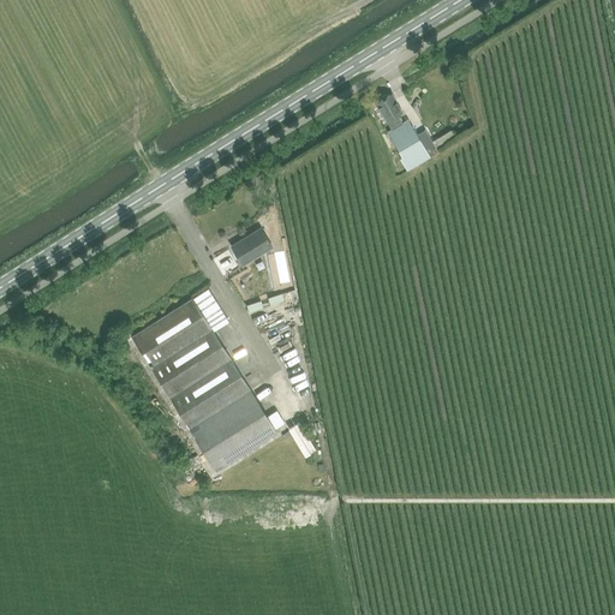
[(376,103),(392,129),(402,123),(398,114),(402,112),(392,94),(388,96),(386,95),(381,97),(382,100),(376,103)]
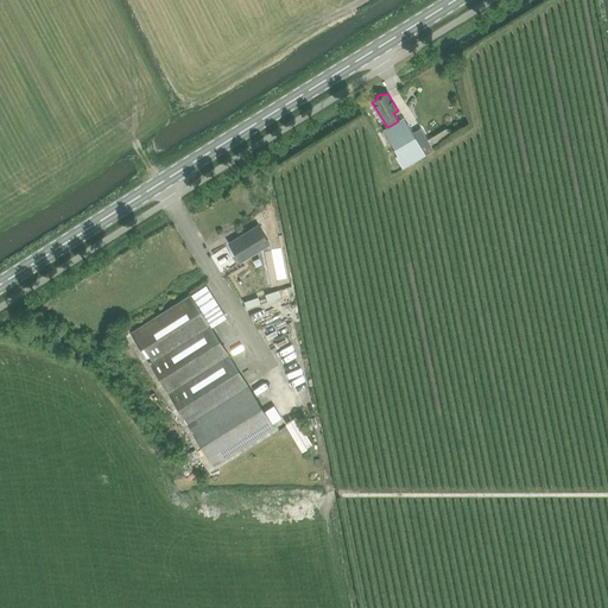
[(387,127),(384,131),(398,154),(396,156),(401,168),(434,149),(420,127),(412,133),(403,119),(398,121),(387,127)]
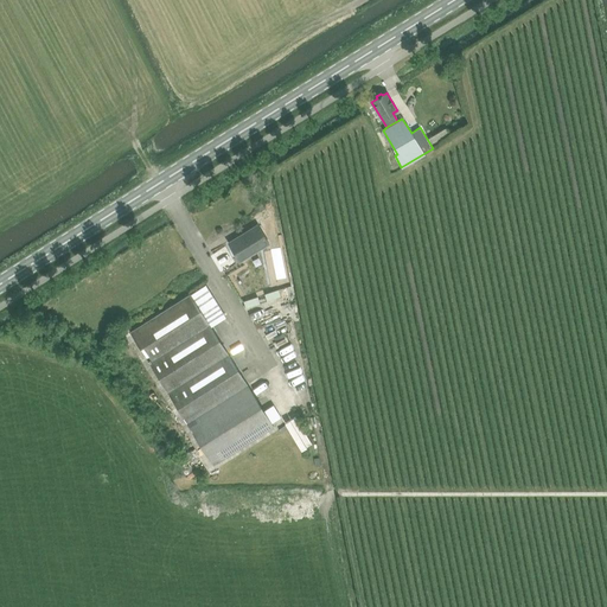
[(268,243),(257,225),(242,235),(243,236),(229,244),(240,262),(268,244),(275,254),(280,250),(274,241),(268,243)]
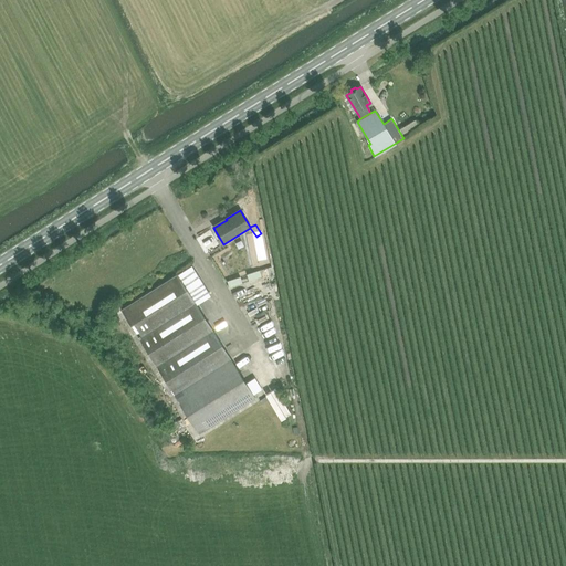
[(122,311),(198,433),(254,398),(177,275),(122,311)]
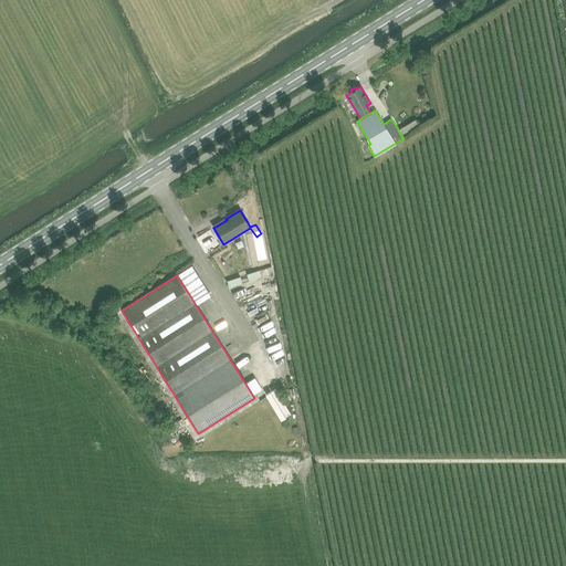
[(245,384),(252,395),(261,389),(254,377),(245,384)]
